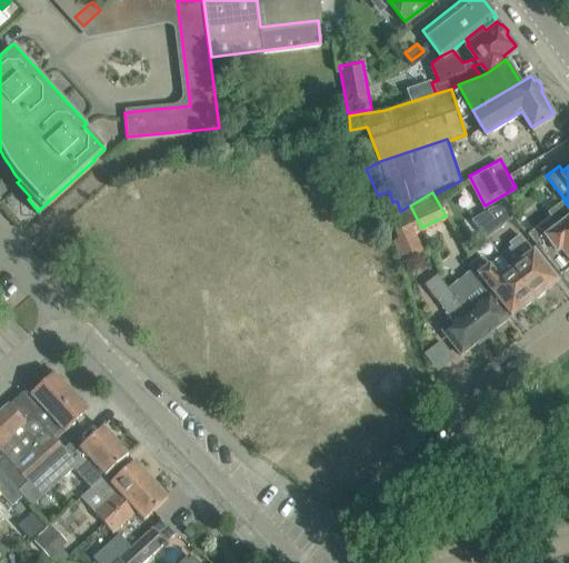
[(568,207),(562,198),(548,209),(552,215),(529,233),(559,272),(568,264),(568,207)]
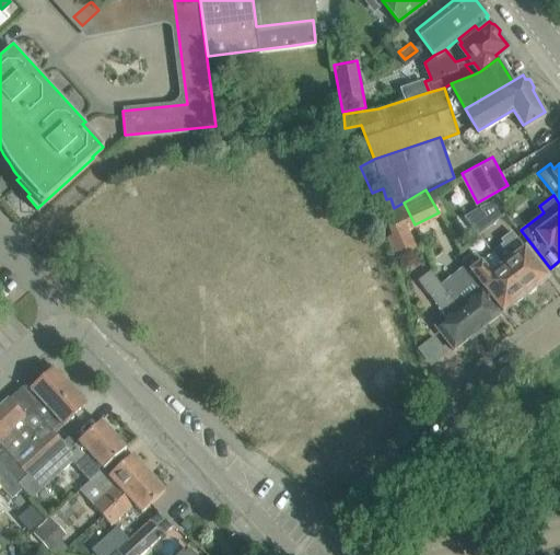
[(494,196),(487,203),(499,219),(508,212),(504,209),(494,196)]
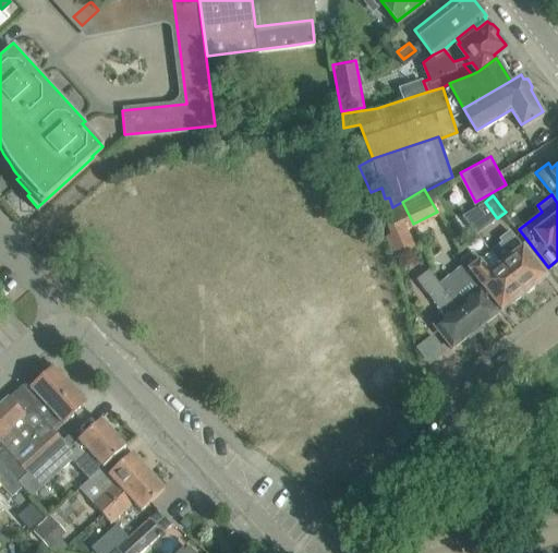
[(407,227),(413,224),(402,202),(392,207),(381,213),(389,231),(383,236),(392,254),(414,243),(407,227)]
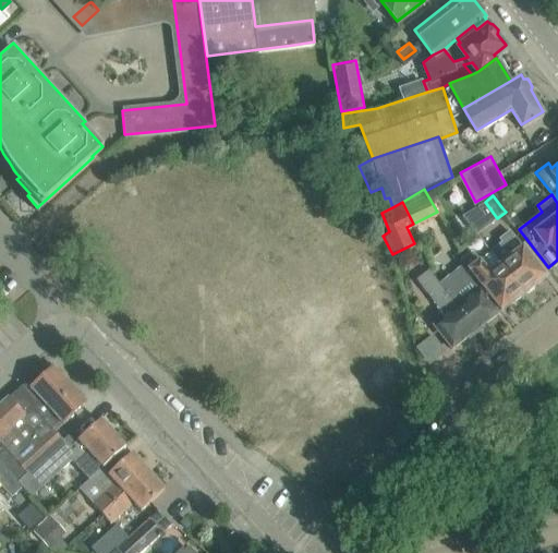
[(546,273),(533,255),(511,228),(501,236),(504,239),(492,248),(523,290),(525,288),(529,289),(534,285),(534,281),(546,273)]
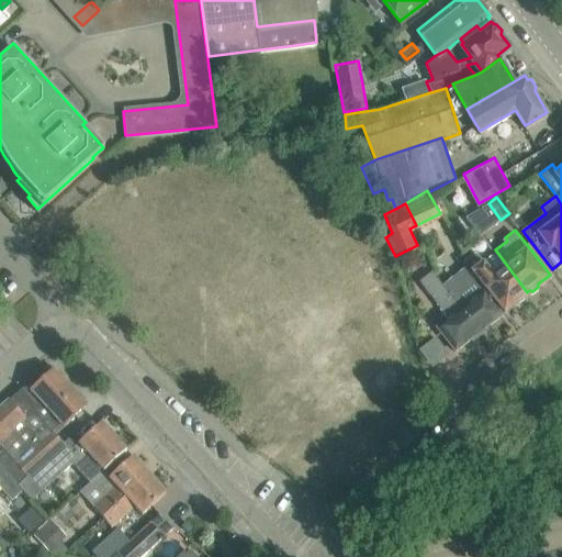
[(527,292),(495,249),(494,251),(495,251),(493,253),(492,252),(486,257),(484,258),(476,248),(464,258),(504,310),(515,301),(518,301),(524,297),(525,293),(527,292)]
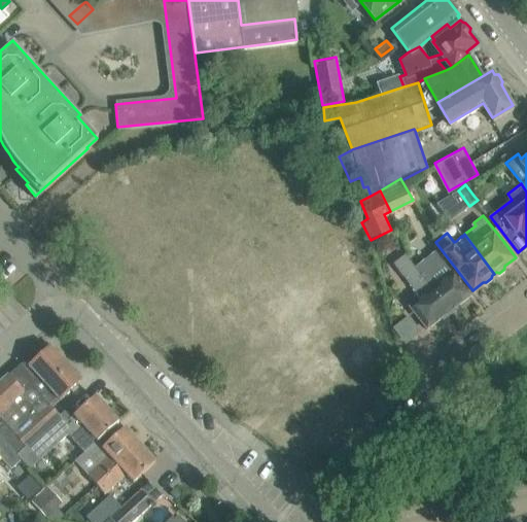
[(426,325),(449,309),(414,264),(405,251),(398,256),(397,266),(402,273),(420,296),(409,304),(414,310),(426,325)]
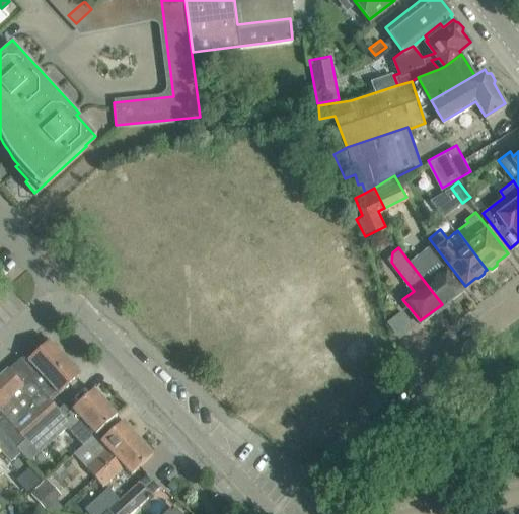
[(462,288),(450,272),(446,266),(436,274),(419,251),(408,260),(442,304),(462,288)]
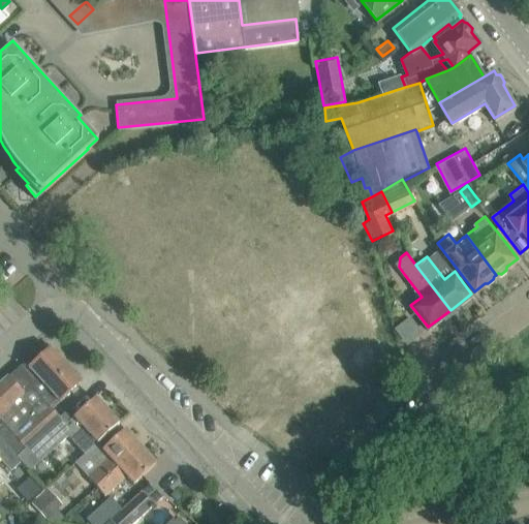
[(398,326),(407,338),(423,328),(413,314),(398,326)]
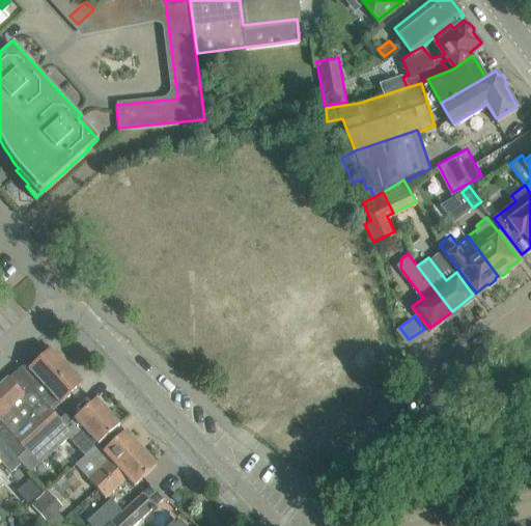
[(26,447),(60,416),(52,407),(59,399),(60,399),(81,381),(50,345),(29,364),(25,360),(0,382),(0,438),(16,457),(26,447)]
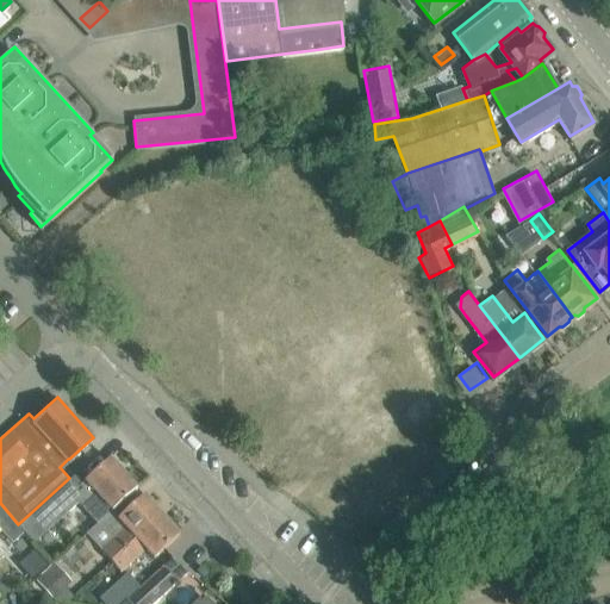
[(80,481),(83,485),(80,489),(69,478),(30,514),(18,524),(23,529),(35,539),(64,511),(78,499),(97,521),(111,508),(137,484),(110,454),(80,481)]
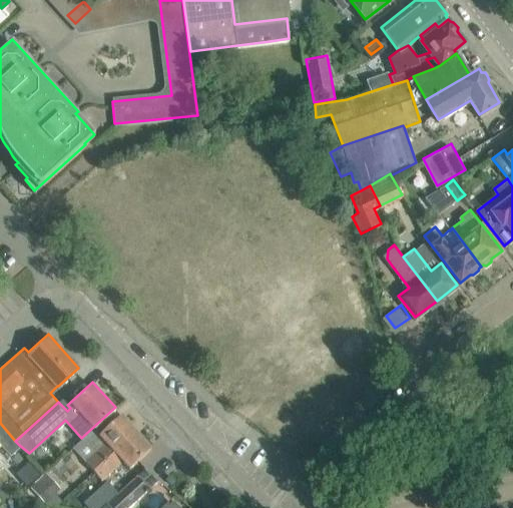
[(81,438),(93,452),(85,460),(93,469),(135,430),(129,423),(131,421),(124,413),(121,415),(120,413),(119,415),(117,413),(109,420),(111,422),(99,433),(93,427),(81,438)]
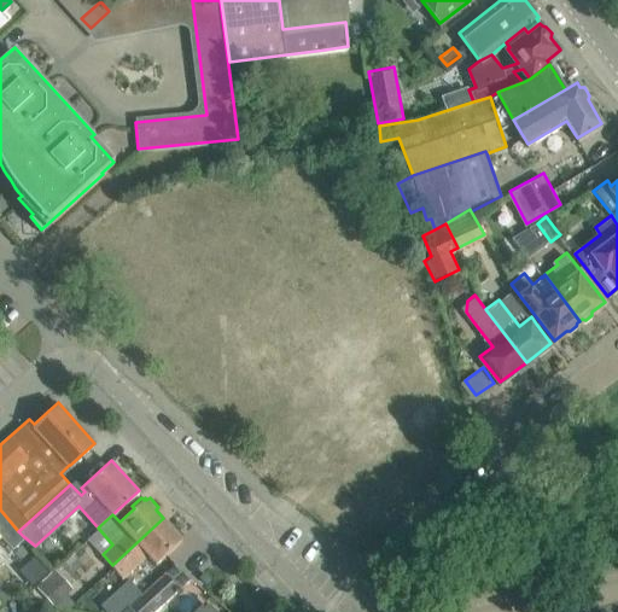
[(18,531),(0,510),(0,531),(12,546),(23,536),(18,531)]
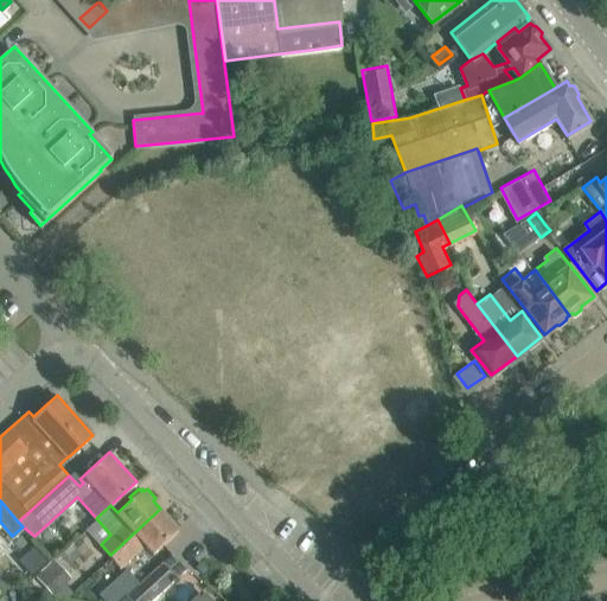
[(160,509),(110,555),(120,564),(145,542),(153,551),(178,528),(160,509)]
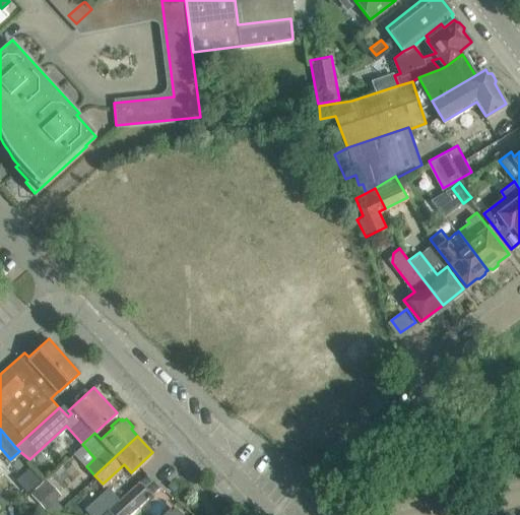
[(119,496),(99,514),(126,514),(150,493),(138,479),(120,497),(119,496)]
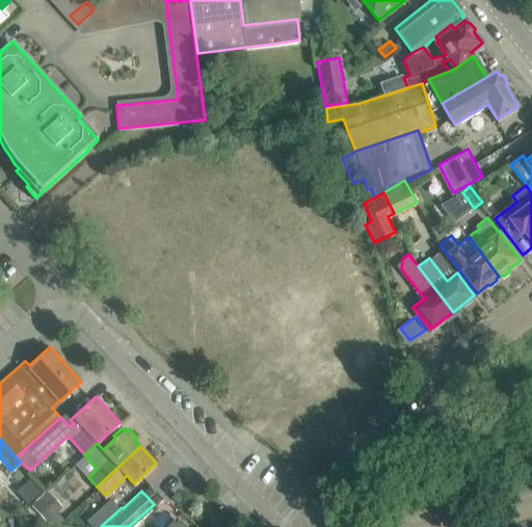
[(95,526),(101,526),(122,507),(110,496),(86,518),(95,526)]
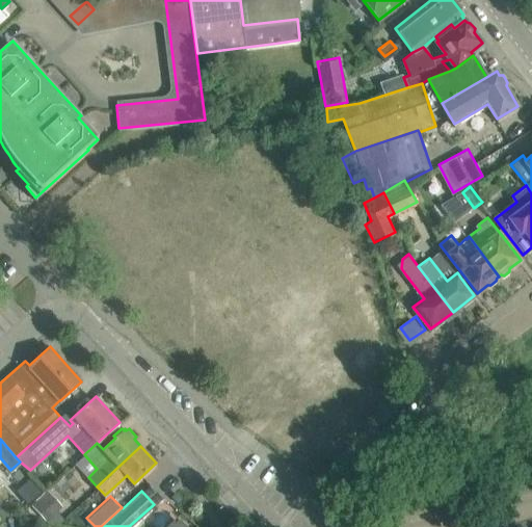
[(23,516),(22,526),(35,526),(36,517),(23,516)]
